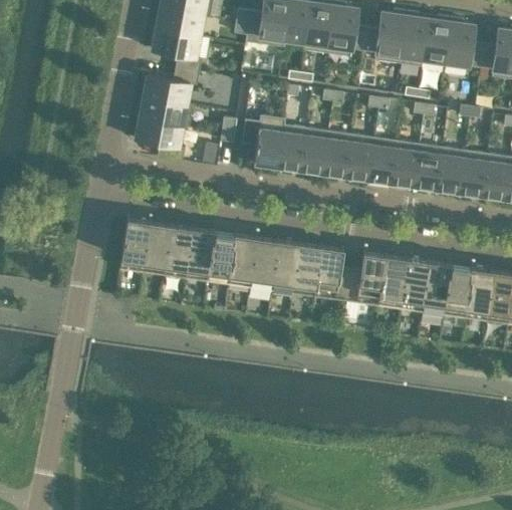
[(211,18),(214,0),(161,0),(160,9),(162,9),(162,8),(211,18)]
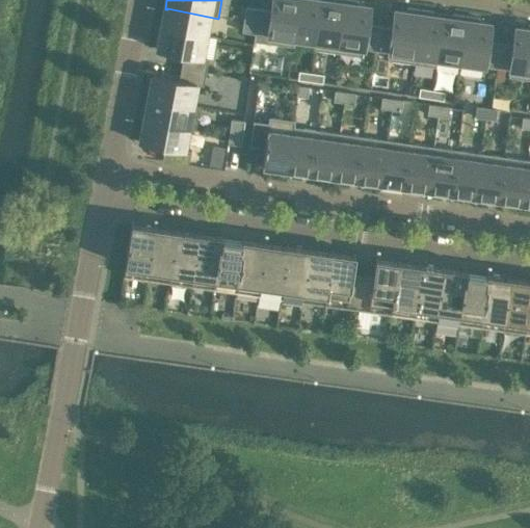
[(274,0),(272,14),(260,11),(257,37),(256,36),(255,45),(294,50),(300,0),(274,0)]
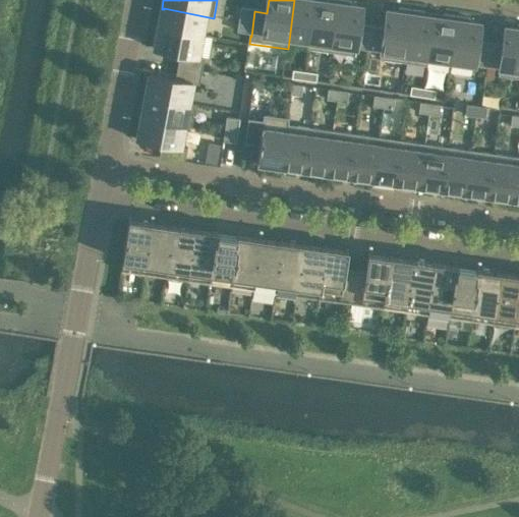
[(306,0),(294,0),(288,49),(289,42),(309,45),(308,52),(309,52),(316,2),(307,1),(306,0)]
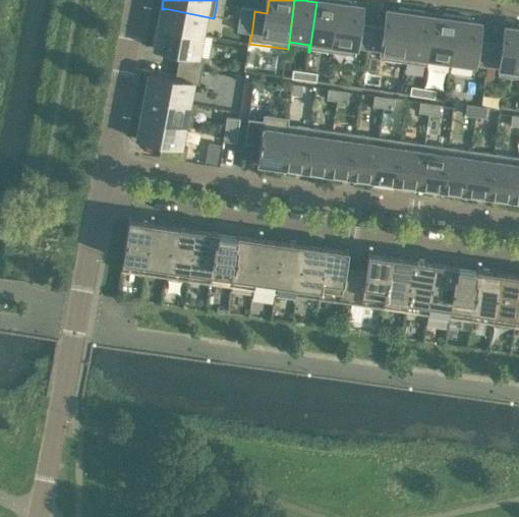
[(316,2),(309,52),(331,55),(339,2),(326,0),(326,3),(316,2)]
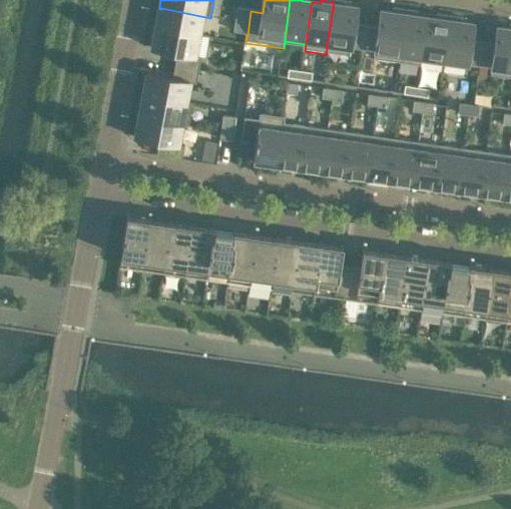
[(352,50),(364,52),(367,28),(355,26),(358,9),(347,7),(347,4),(334,2),(326,54),(351,57),(352,50)]
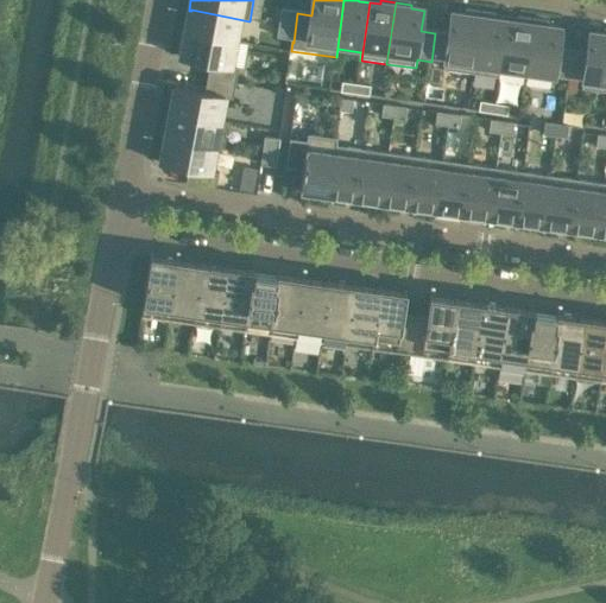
[(188,20),(184,35),(237,44),(241,21),(250,23),(250,21),(191,10),(191,11),(190,20),(188,20)]
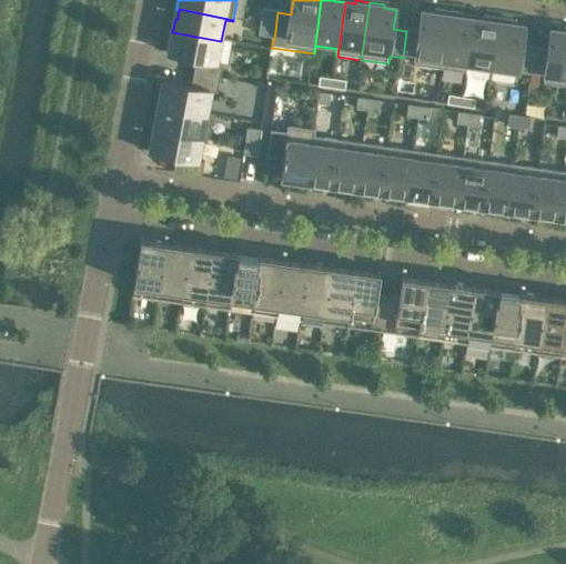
[(260,38),(273,39),(274,40),(278,12),(264,11),(263,11),(260,38)]
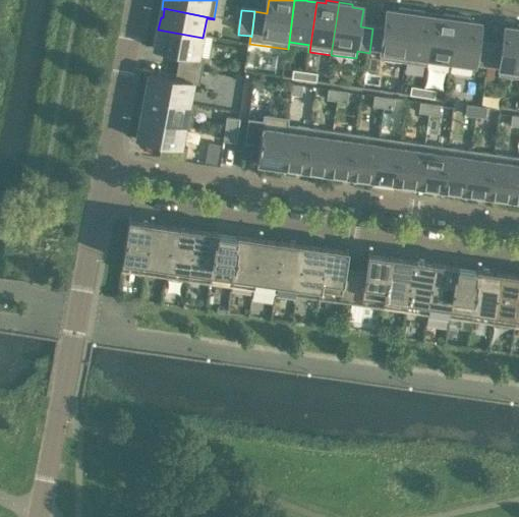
[(386,31),(372,29),(369,53),(382,55),(381,62),(406,65),(413,12),(400,10),(399,14),(388,12),(386,31)]
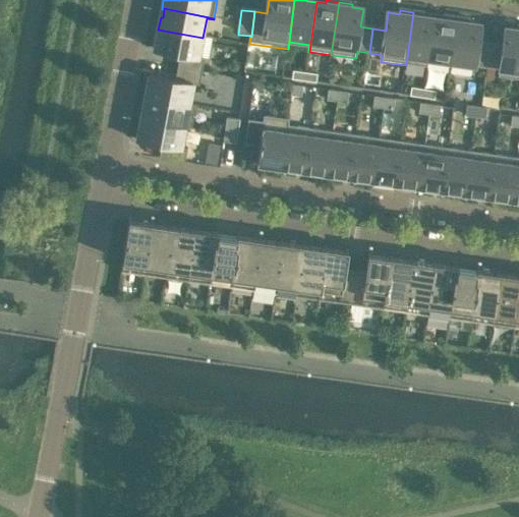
[(426,14),(413,12),(406,65),(427,68),(435,19),(425,17),(426,14)]
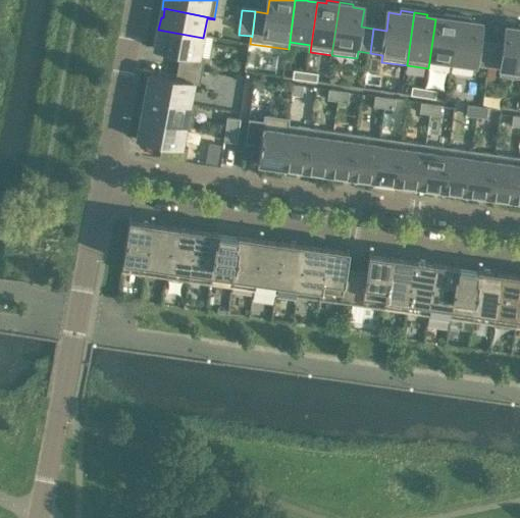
[(430,61),(452,64),(458,18),(446,17),(445,20),(435,19),(428,68),(429,68),(430,61)]
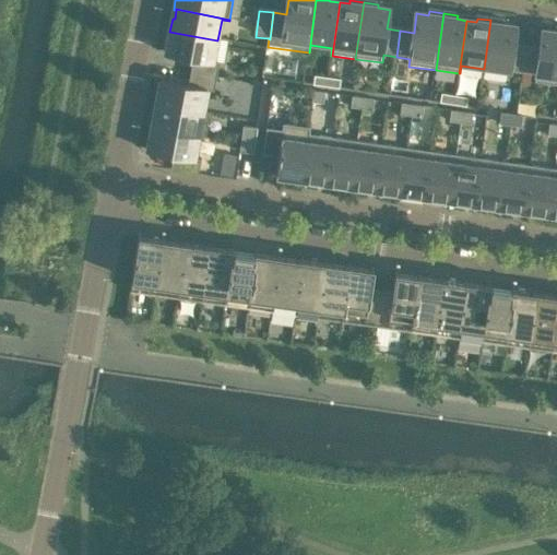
[(484,69),(523,74),(528,48),(514,47),(517,27),(505,26),(506,22),(490,20),(484,69)]
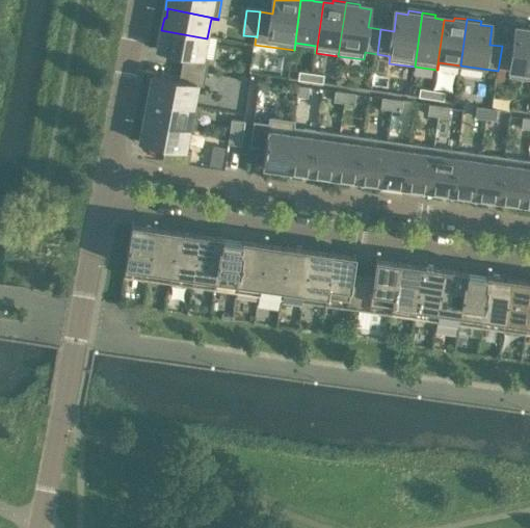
[(514,48),(502,46),(498,71),(511,73),(510,80),(529,83),(529,28),(529,31),(518,30),(514,48)]
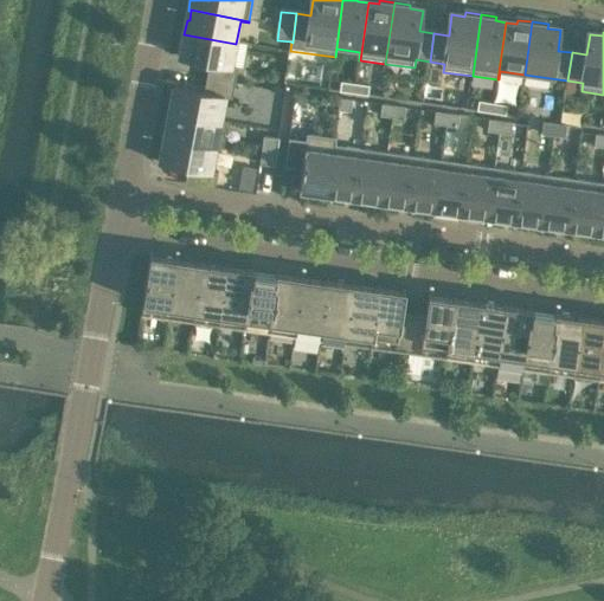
[(231,70),(236,44),(184,34),(181,49),(184,50),(181,60),(211,66),(209,81),(237,85),(239,71),(231,70)]
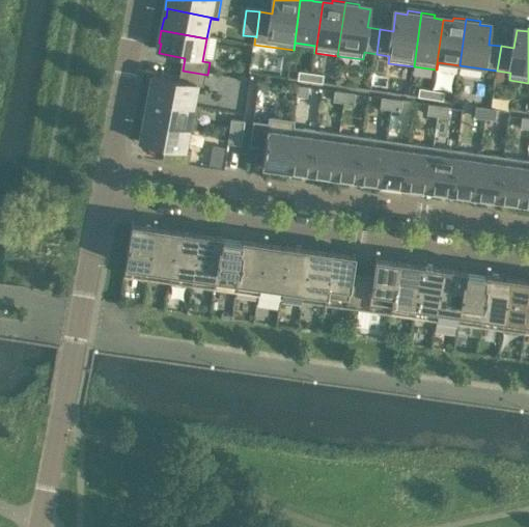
[(150,87),(148,101),(193,109),(197,88),(204,90),(207,75),(183,71),(179,83),(155,78),(152,88),(150,87)]
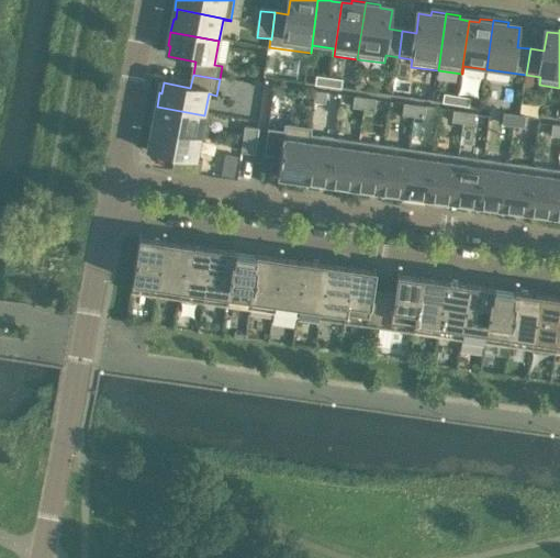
[(316,87),(329,89),(331,80),(317,78),(316,87)]
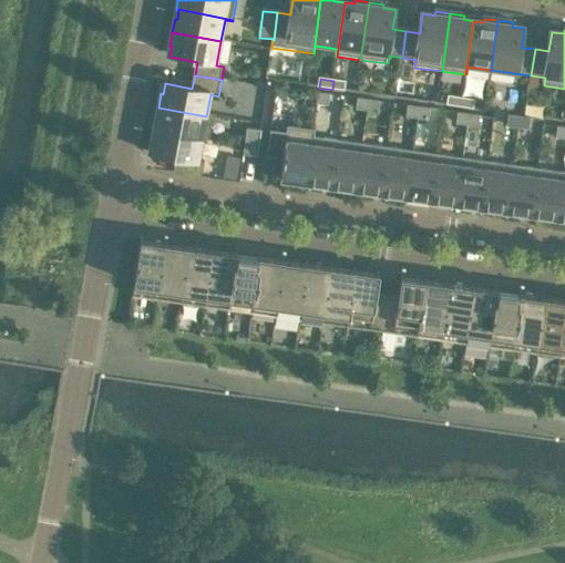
[(347,83),(334,81),(332,90),(346,92),(347,83)]
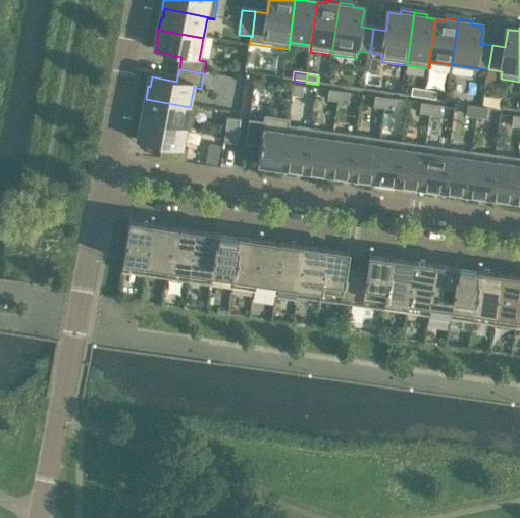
[(303,99),(304,89),(294,88),(293,98),(303,99)]
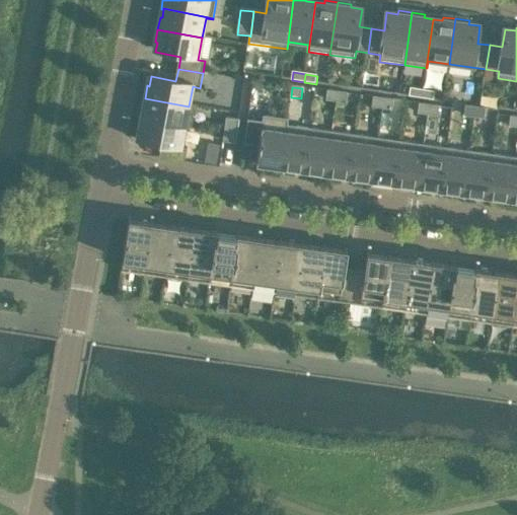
[(410,97),(422,98),(423,90),(411,89),(410,97)]
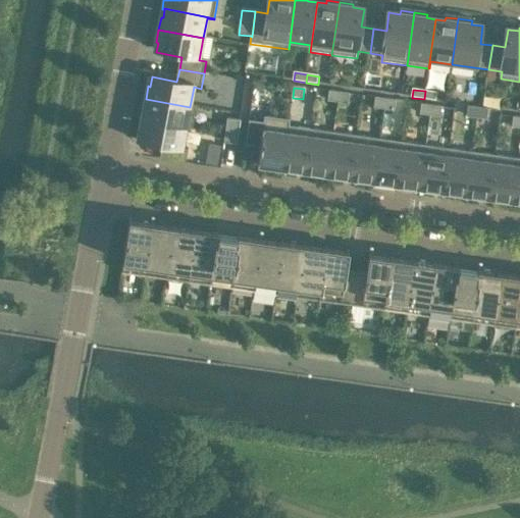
[(437,93),(425,91),(424,99),(436,101),(437,93)]
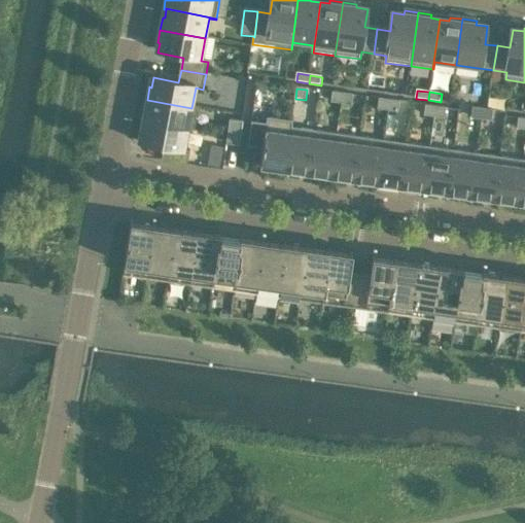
[(331,104),(342,105),(344,95),(333,94),(331,104)]
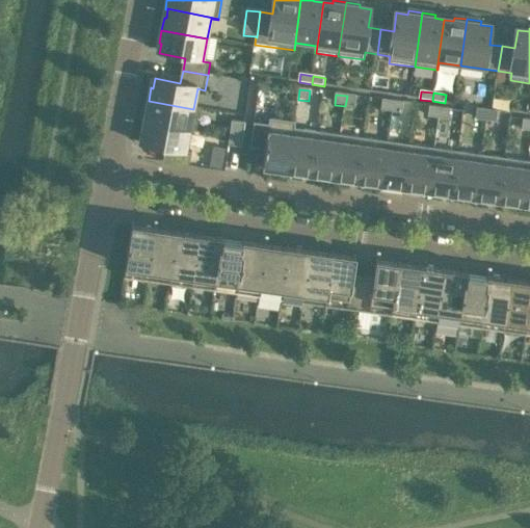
[(358,98),(347,96),(345,106),(355,108),(358,98)]
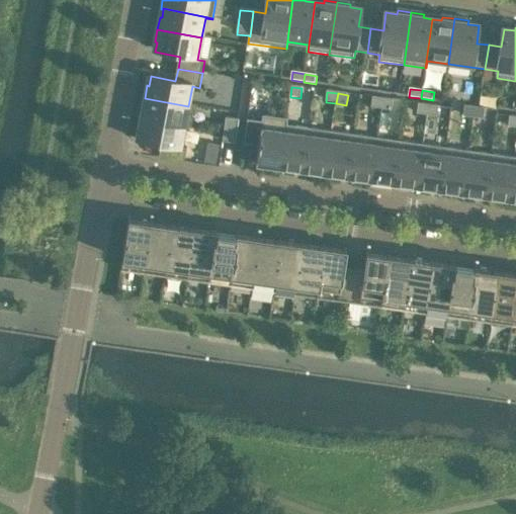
[(188,106),(145,98),(142,110),(145,110),(143,118),(143,119),(191,129),(195,107),(188,106)]
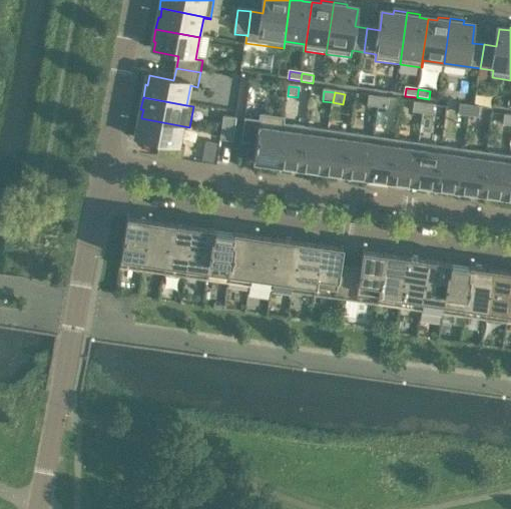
[(378,109),(380,99),(370,97),(368,107),(378,109)]
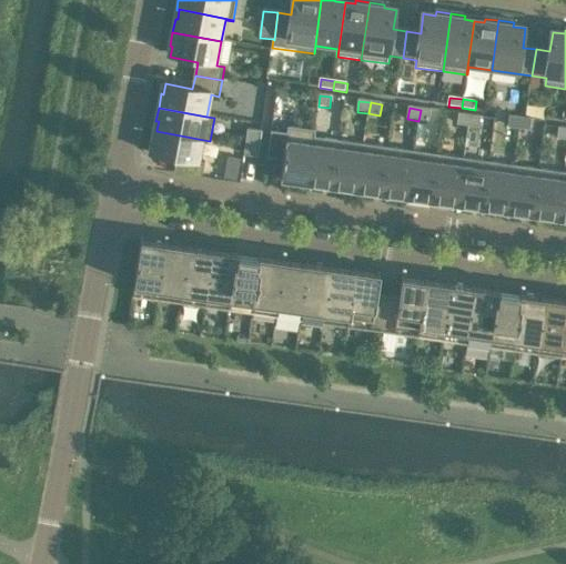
[(432,111),(421,110),(418,121),(430,122),(432,111)]
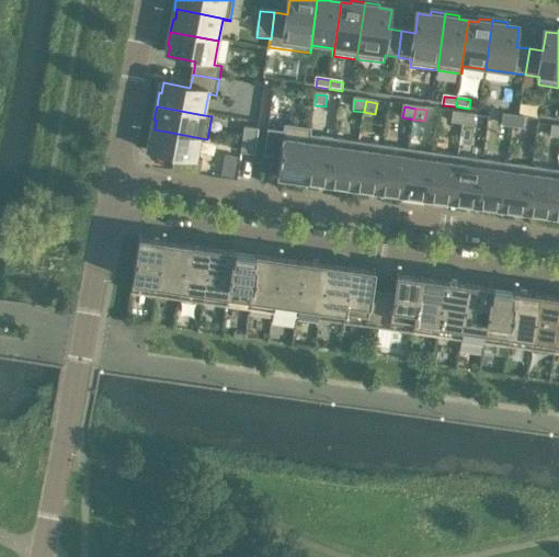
[(452,125),(463,126),(465,115),(454,114),(452,125)]
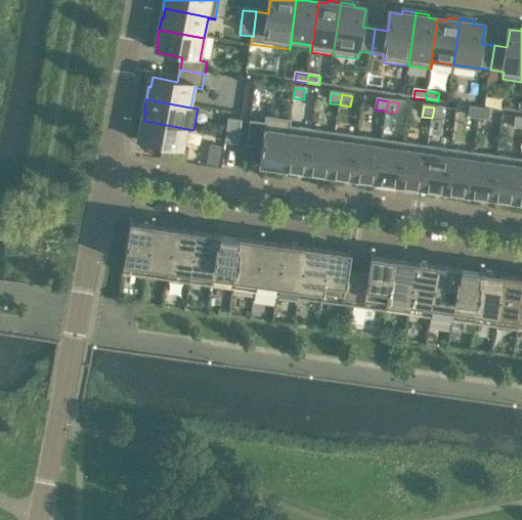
[(444,109),(434,107),(432,118),(442,120),(444,109)]
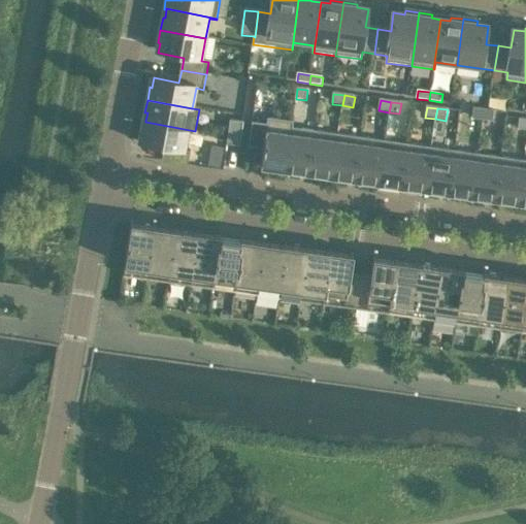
[(483,122),(485,110),(473,109),(472,120),(483,122)]
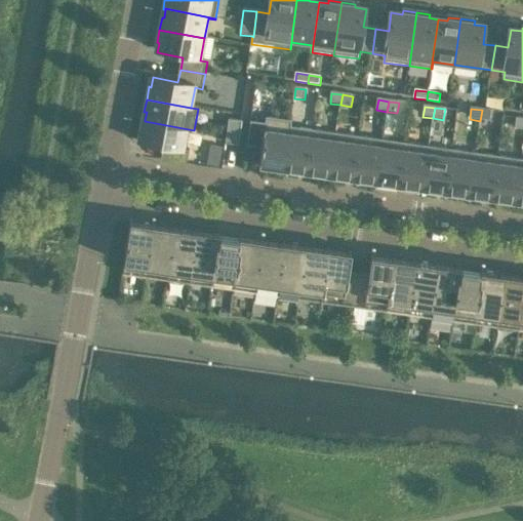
[(492,112),(482,110),(480,121),(490,122),(492,112)]
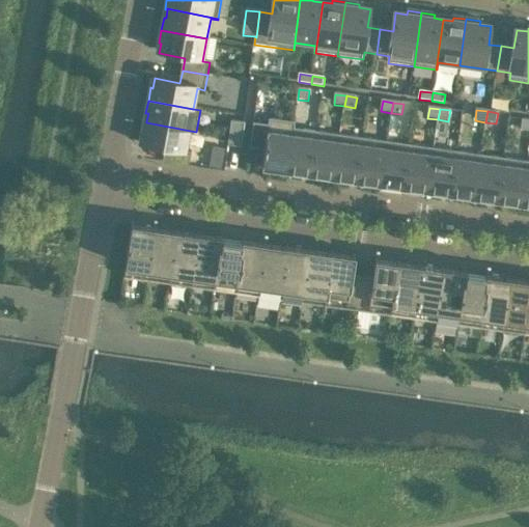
[(262,170),(287,173),(295,123),(270,120),(269,127),(254,125),(251,148),(266,150),(262,170)]
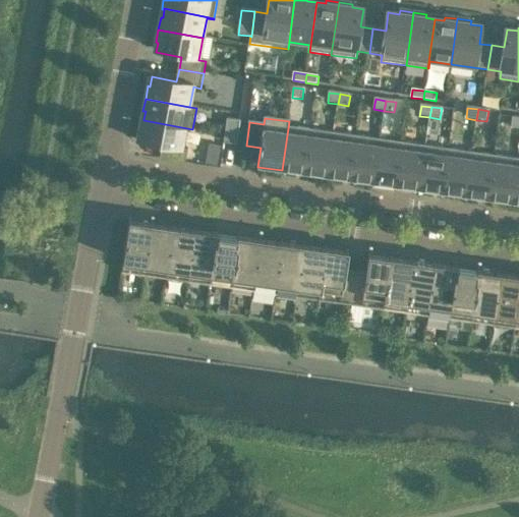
[(141,119),(140,121),(138,132),(141,132),(139,142),(164,148),(162,161),(186,165),(188,151),(181,150),(185,130),(192,131),(192,129),(143,120),(143,119),(141,119)]
